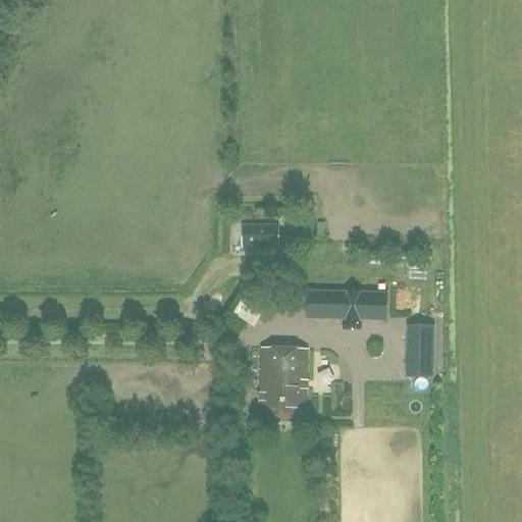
[(278,225),(242,225),(242,249),(279,249),(278,225)]
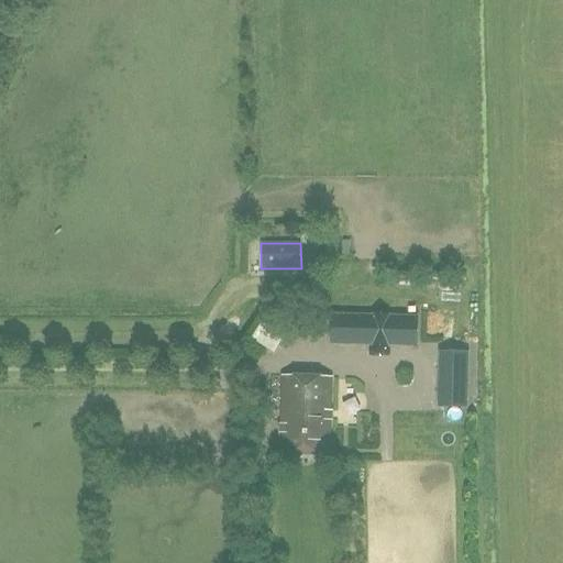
[(373,315),(331,313),(331,344),(372,345),(373,315)]
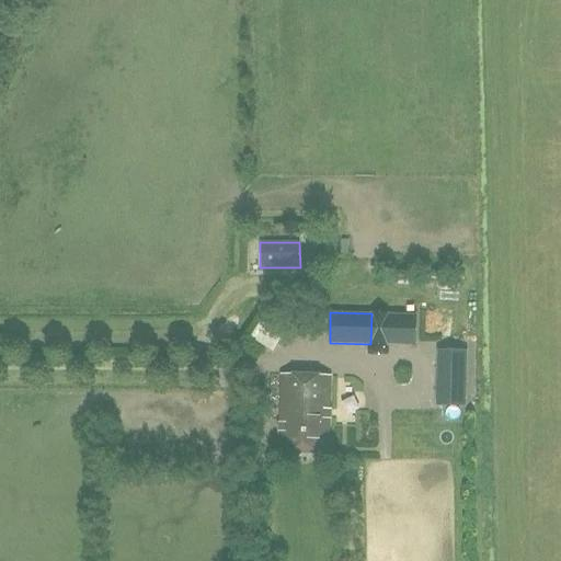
[(388,313),(388,344),(415,345),(415,315),(388,313)]
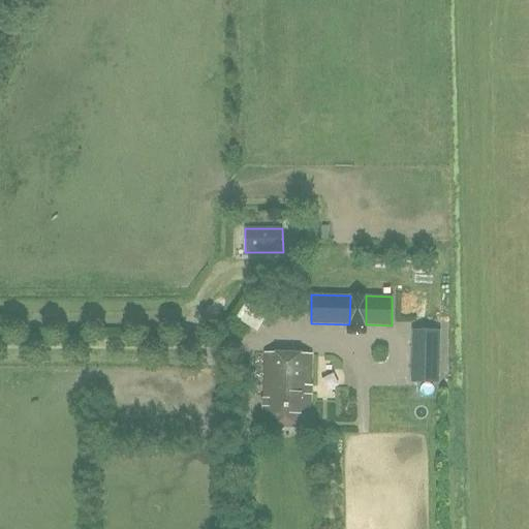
[(258,327),(269,313),(249,298),(239,312),(258,327)]
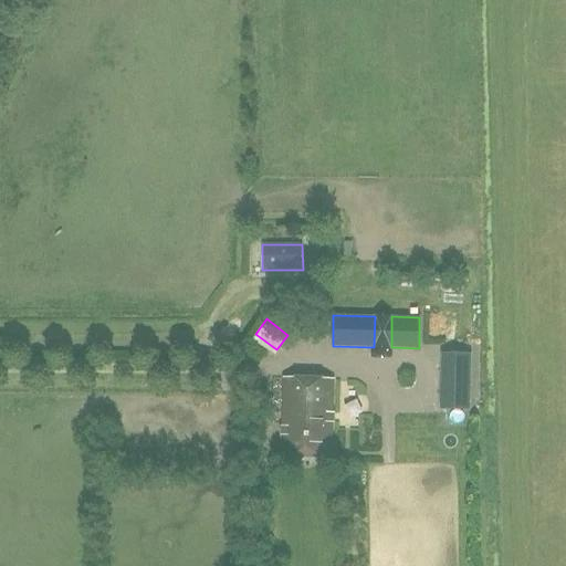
[(331,458),(332,381),(282,380),(281,458),(331,458)]
